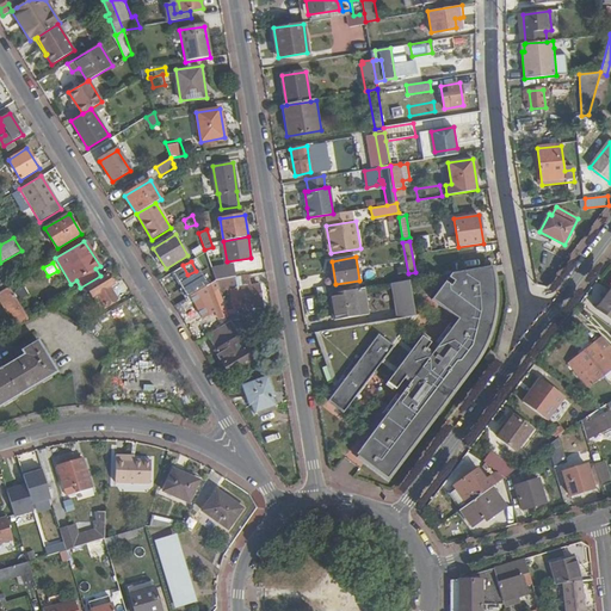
[(216,281),(233,277),(230,265),(213,269),(216,281)]
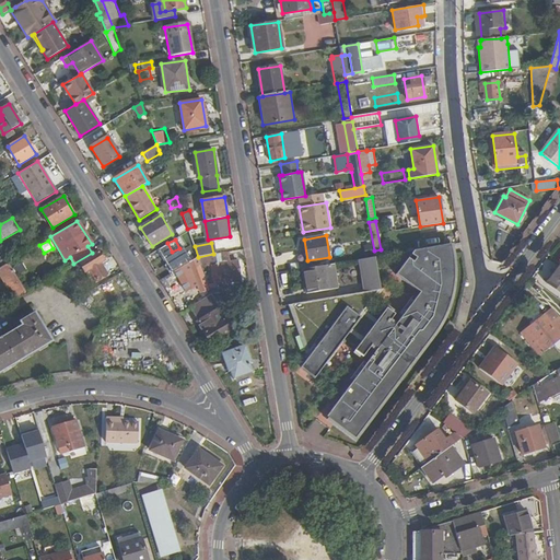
[(394,389),(441,326),(448,311),(455,288),(456,265),(452,243),(416,249),(398,272),(422,291),(398,324),(392,319),(396,314),(388,307),(354,353),(362,359),(372,346),(376,350),(364,368),(394,389)]
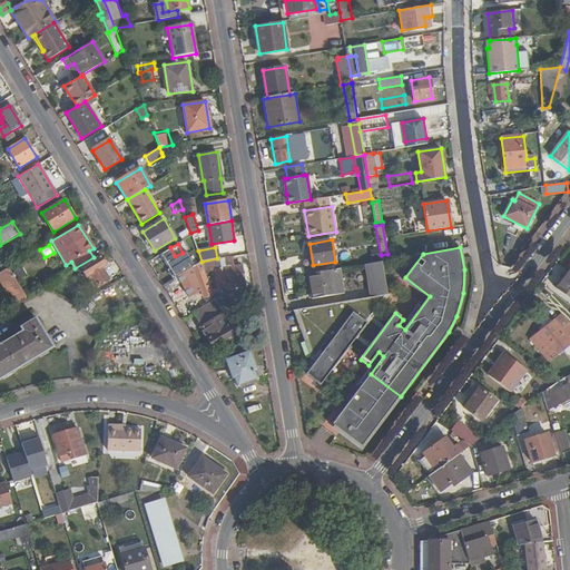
[(90,275),(97,286),(108,279),(101,268),(106,265),(100,255),(80,268),(86,277),(90,275)]
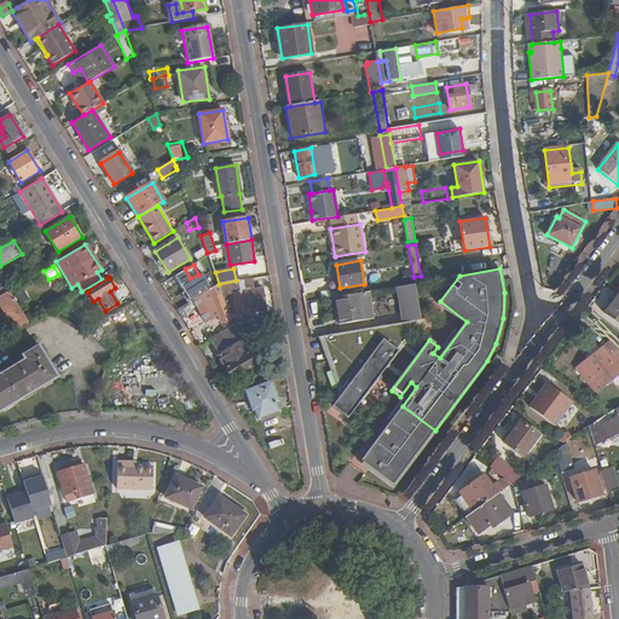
[(187,302),(189,301),(192,300),(207,291),(201,281),(181,293),(187,302)]
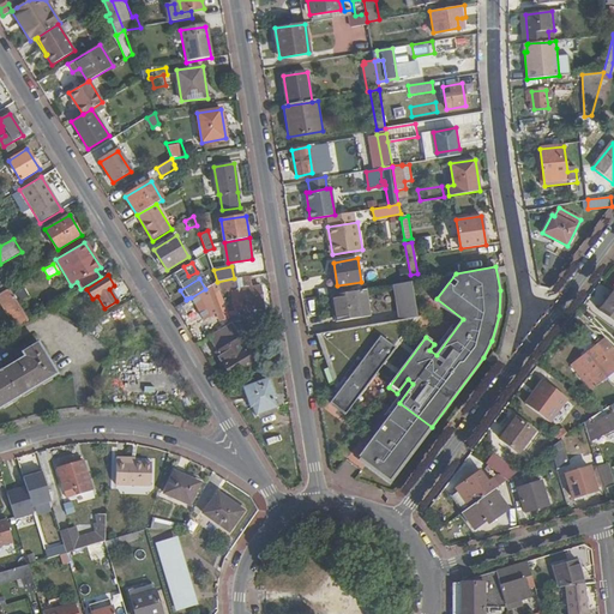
[(238,290),(236,278),(234,278),(217,282),(220,287),(222,293),(238,290)]
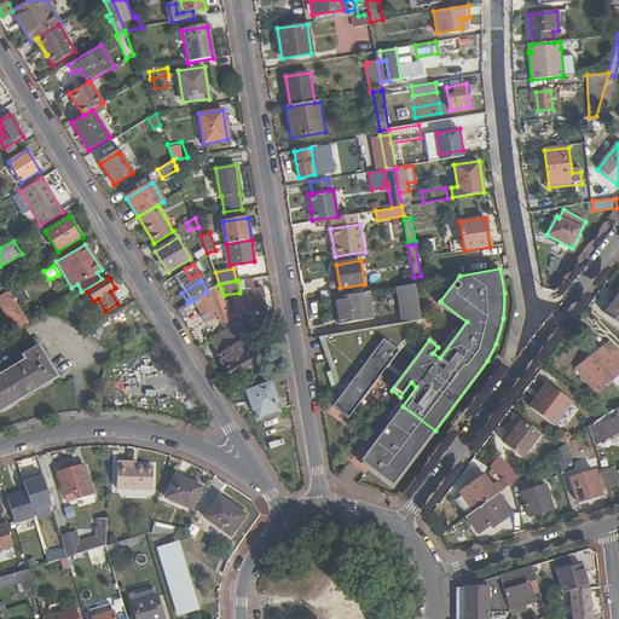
[(207,291),(192,300),(198,308),(212,300),(218,316),(220,314),(221,318),(219,319),(220,324),(224,323),(231,320),(220,289),(221,289),(219,284),(207,291)]
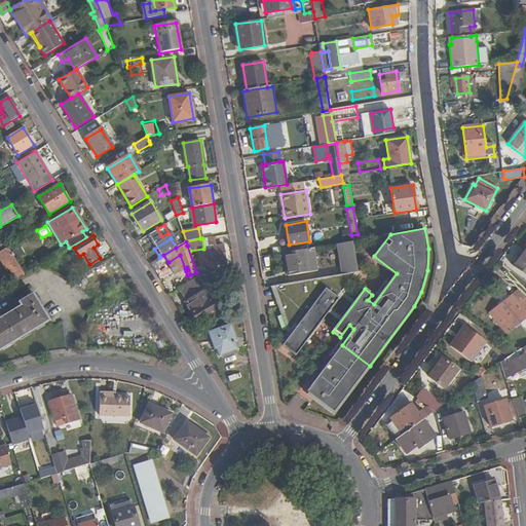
[(354,253),(352,241),(338,243),(343,273),(357,271),(358,271),(358,268),(354,253)]
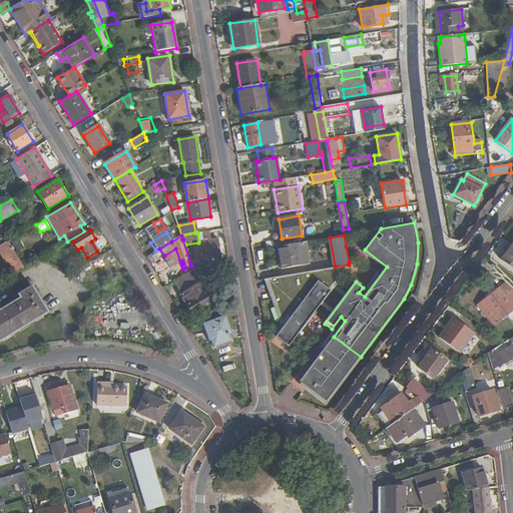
[(205,267),(221,265),(216,239),(201,241),(201,242),(198,243),(200,259),(204,258),(205,267)]
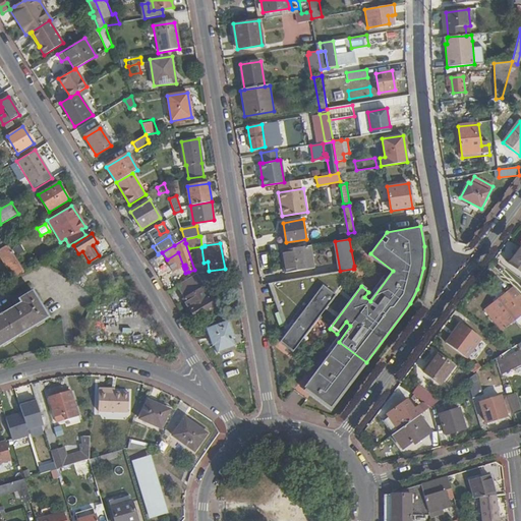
[(0,254),(14,278),(25,272),(8,244),(0,248),(0,254)]
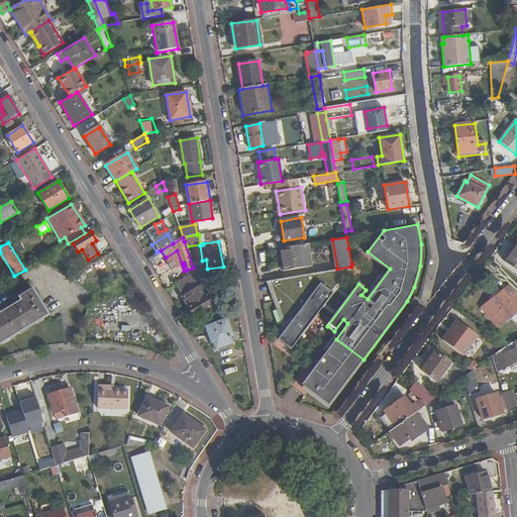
[(307,243),(278,248),(282,272),(311,268),(307,243)]
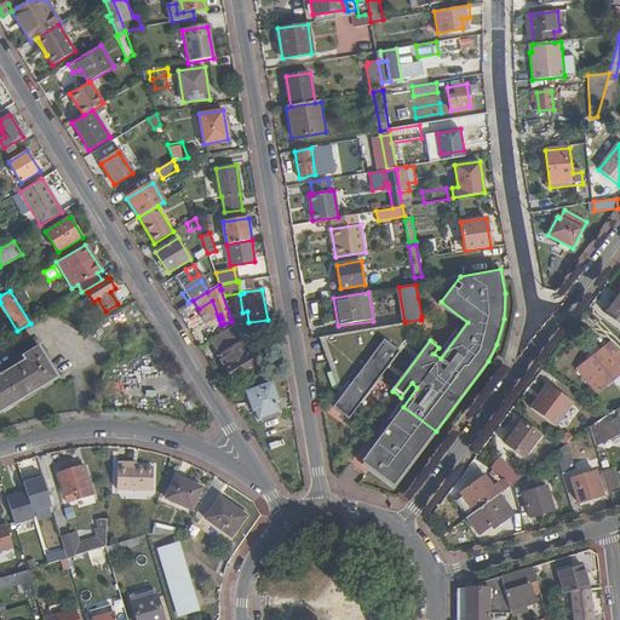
[(619,294),(606,314),(619,323),(619,294)]
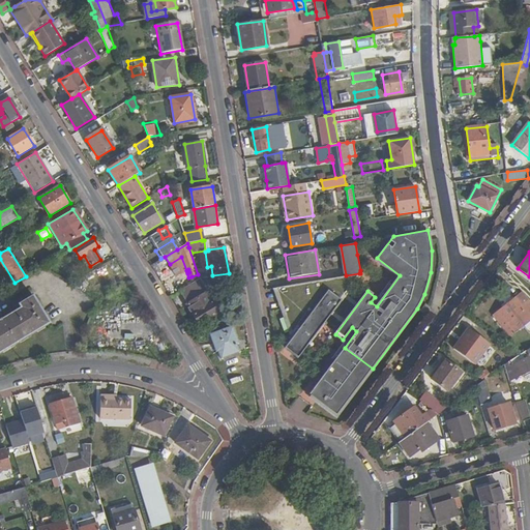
[(151,265),(155,272),(167,266),(162,258),(160,259),(151,265)]
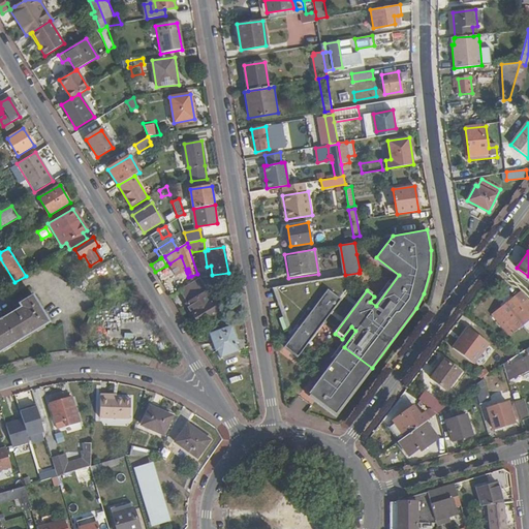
[(200,277),(179,290),(187,304),(206,291),(208,290),(200,277)]
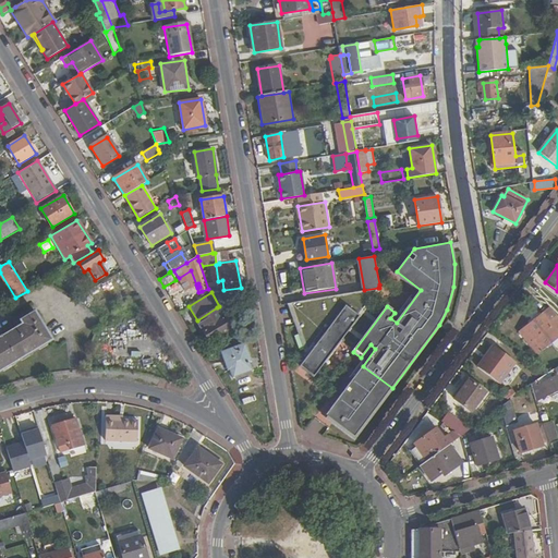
[(99,319),(108,314),(94,303),(88,310),(99,319)]
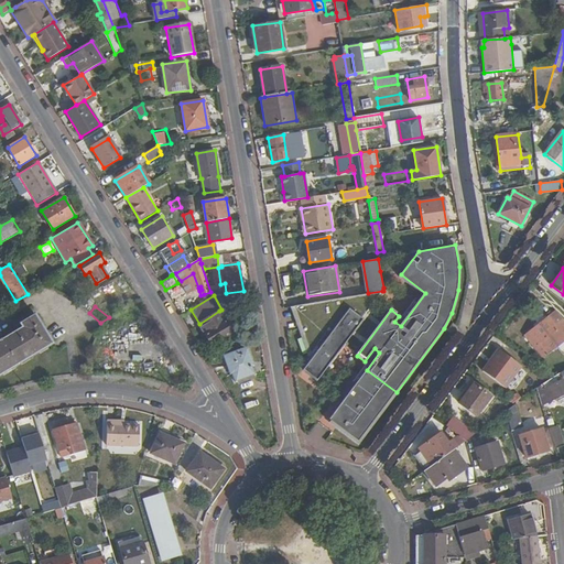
[(350,308),(304,369),(318,380),(365,318),(350,308)]
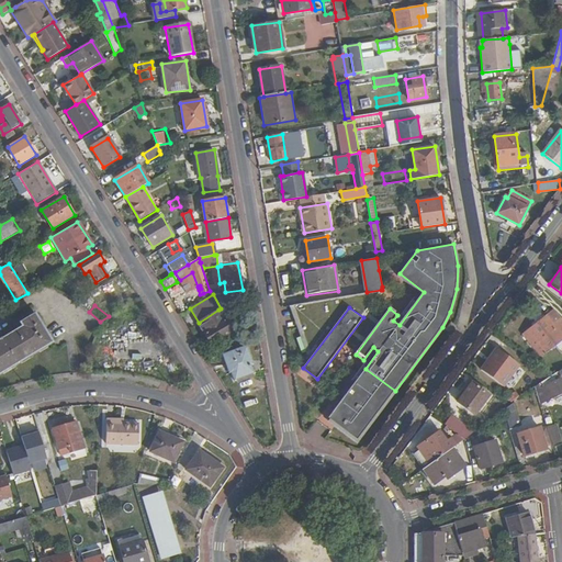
[(218,310),(199,323),(198,324),(211,344),(235,329),(229,322),(227,323),(218,310)]
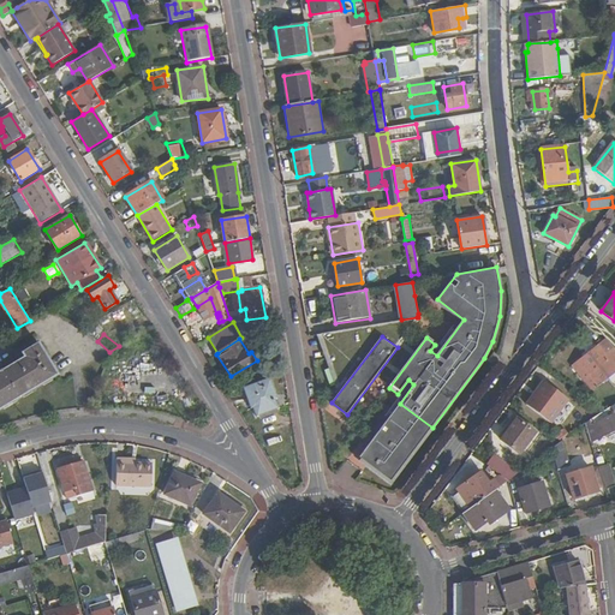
[(0,410),(58,375),(39,342),(15,357),(18,362),(3,371),(1,370),(0,369),(0,410)]
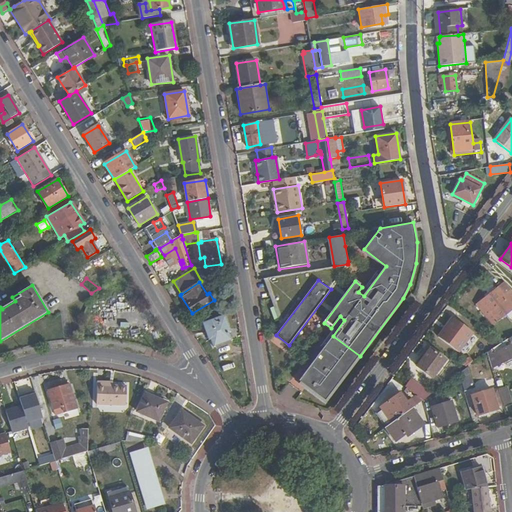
[(485,308),(482,310),(494,325),(511,310),(511,291),(505,296),(499,288),(481,303),(485,308)]
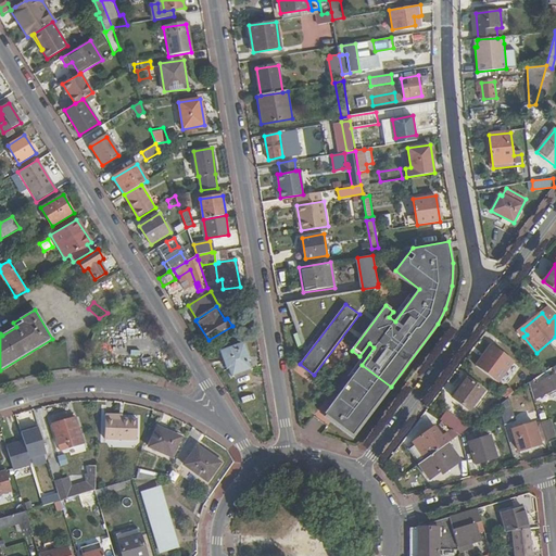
[(444,333),(449,326),(444,323),(439,329),(444,333)]
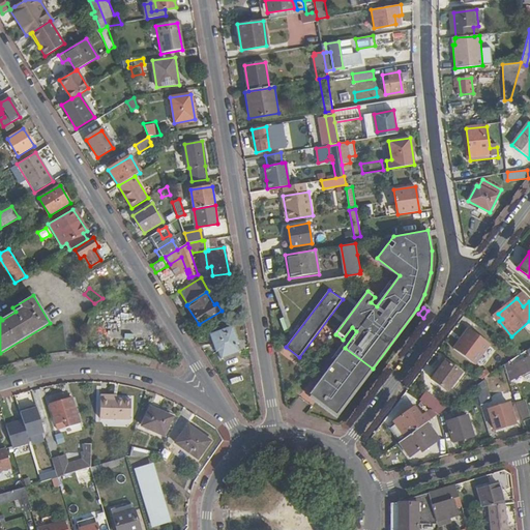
[(227,325),(226,321),(217,322),(211,326),(213,330),(227,325)]
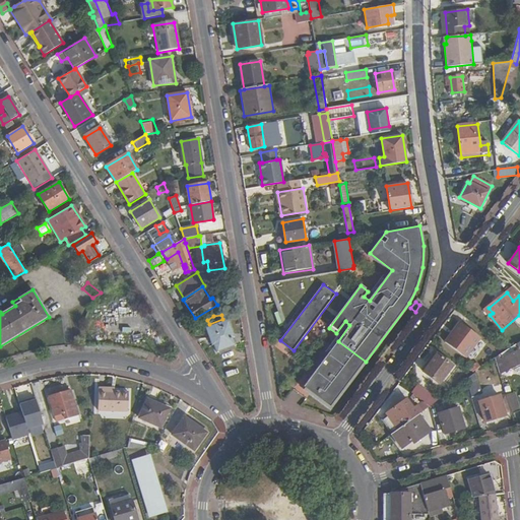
[(213,345),(216,352),(235,346),(232,338),(235,337),(229,320),(205,329),(211,345),(213,345)]
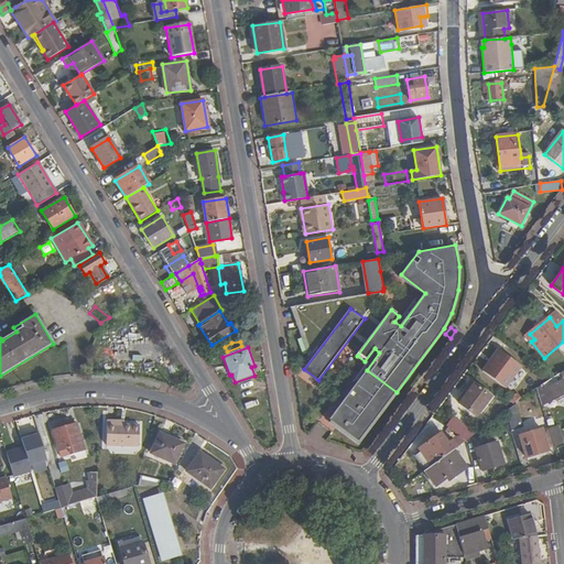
[(484,371),(505,389),(521,367),(499,350),(484,371)]
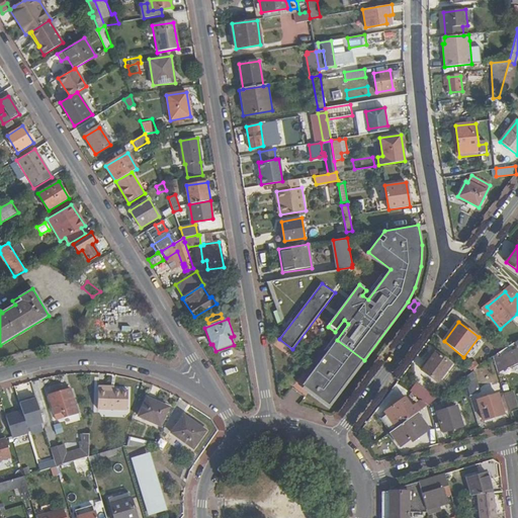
[(331,404),(364,360),(337,340),(304,384),(331,404)]
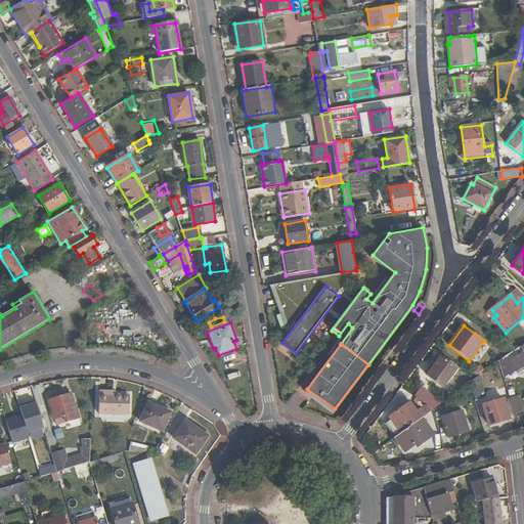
[(523,346),(504,361),(511,377),(523,369),(523,346)]
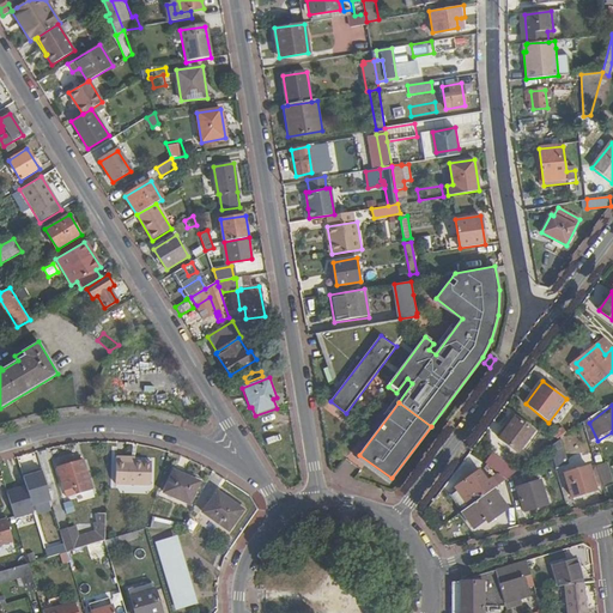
[(516,417),(501,438),(519,453),(534,431),(516,417)]
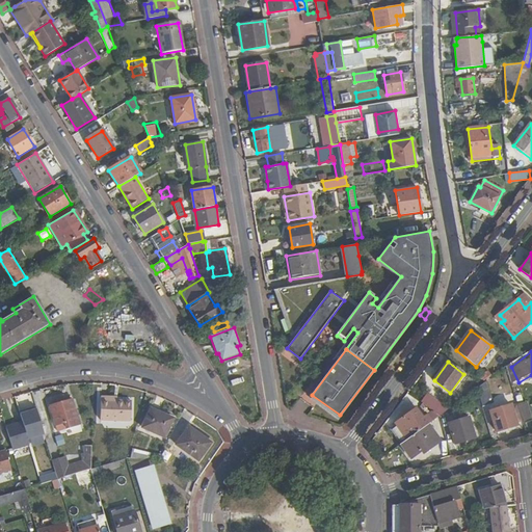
[(490,370),(483,376),(486,379),(487,377),(489,378),(494,373),(490,370)]
